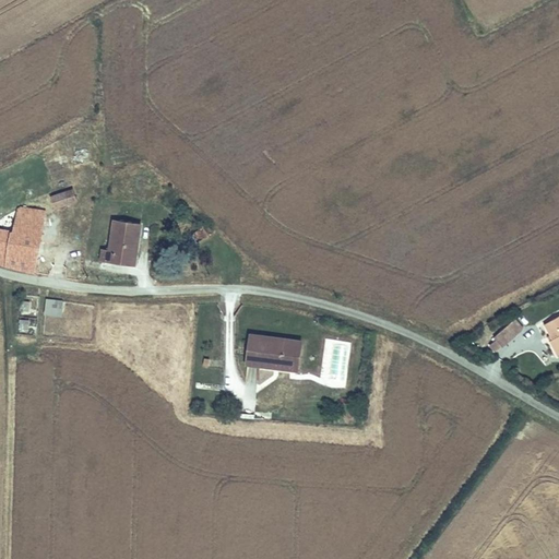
[(64,187),(55,190),(59,203),(69,200),(64,187)]
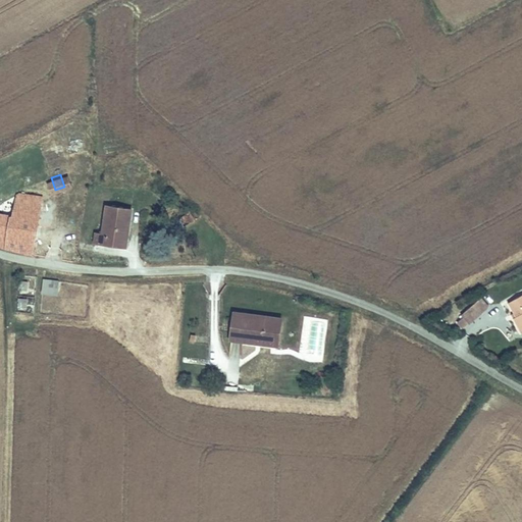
[(0,209),(0,242),(5,244),(13,247),(35,250),(44,193),(19,189),(15,213),(0,209)]
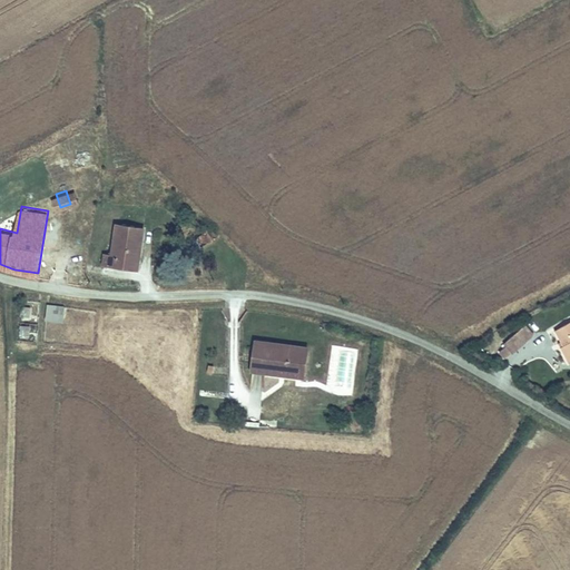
[(105,245),(102,258),(125,263),(127,254),(140,256),(147,220),(118,215),(112,246),(105,245)]
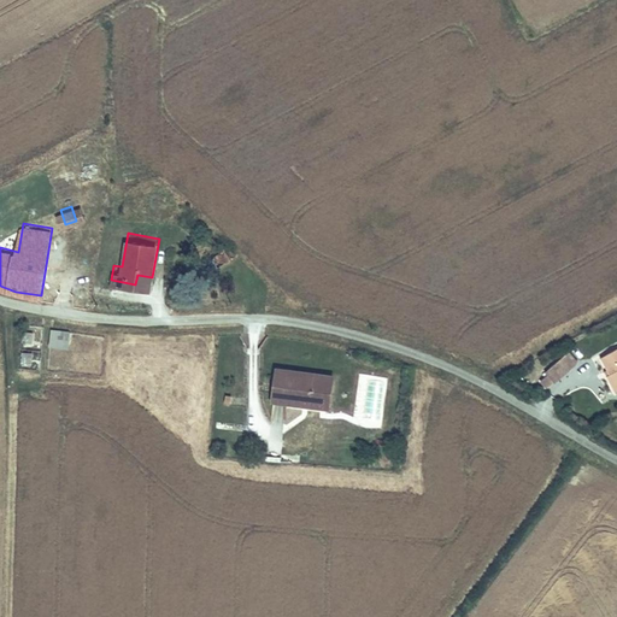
[(212,256),(215,266),(230,264),(228,253),(212,256)]
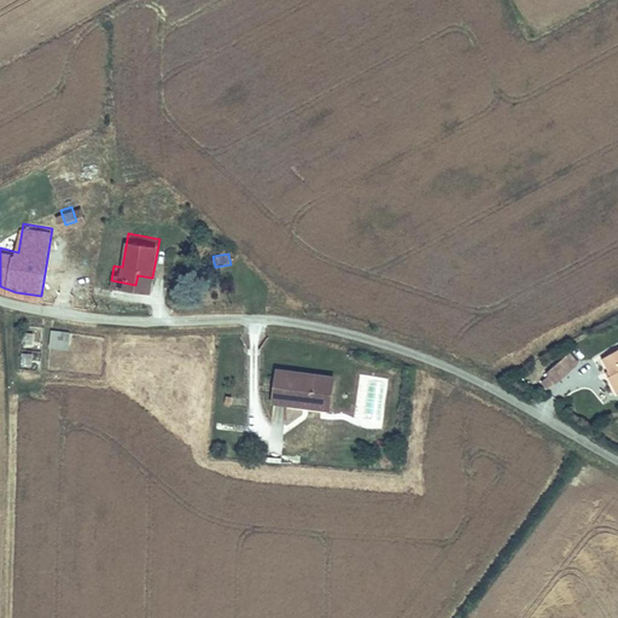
[(69,350),(70,332),(50,331),(50,350),(69,350)]
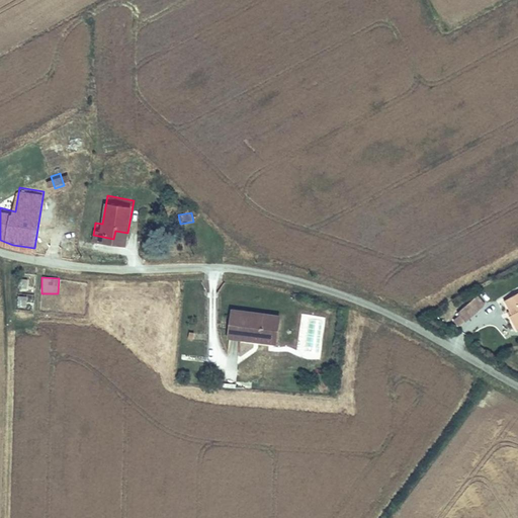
[(517,290),(504,298),(512,314),(508,315),(516,330),(517,329),(517,290)]
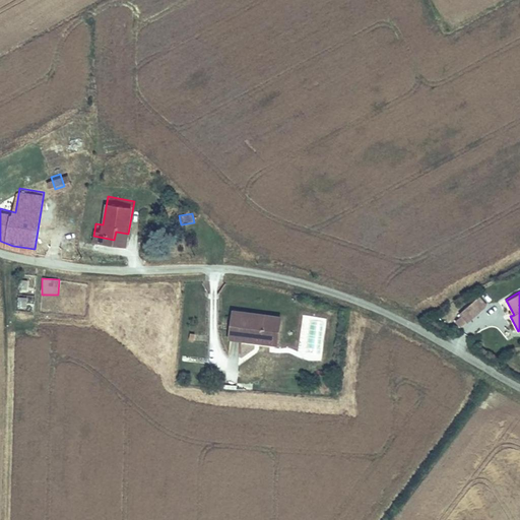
[(479,296),(452,317),(460,328),(489,307),(479,296)]
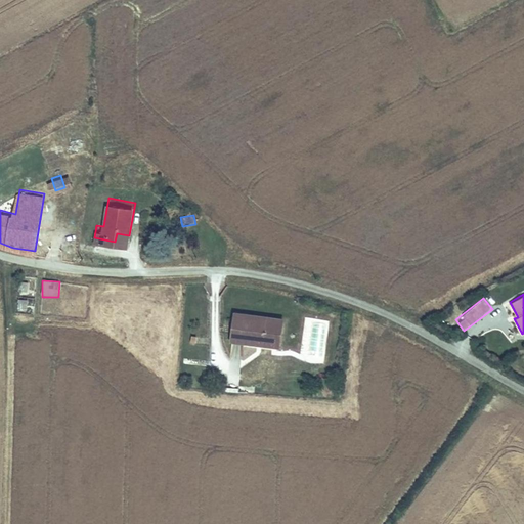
[(18,300),(17,311),(28,311),(28,300),(18,300)]
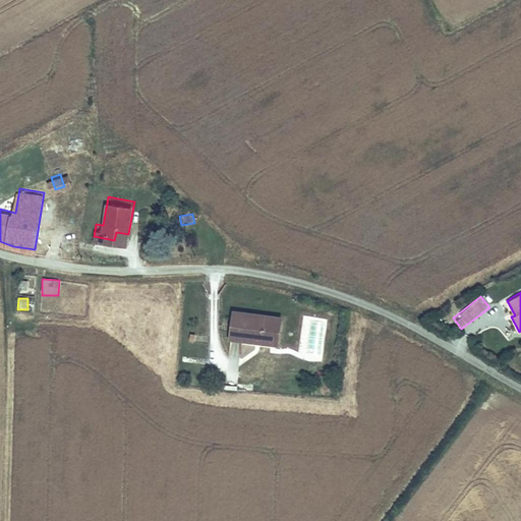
[(228,336),(252,339),(253,332),(276,335),(279,313),(231,308),(228,336)]
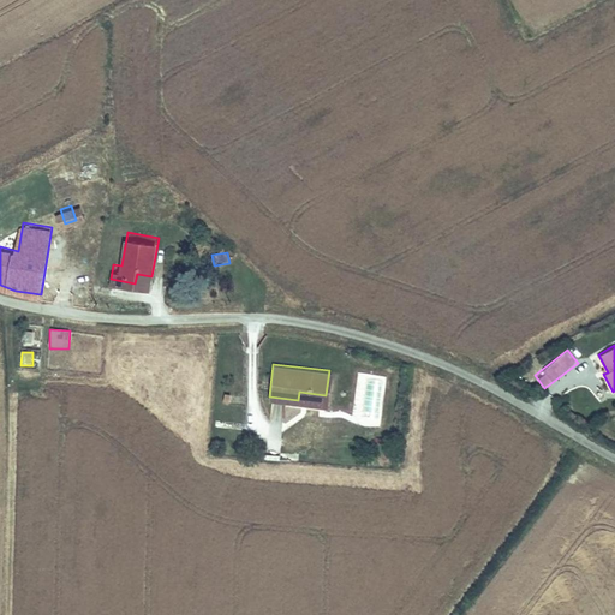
All buildings are outlined.
